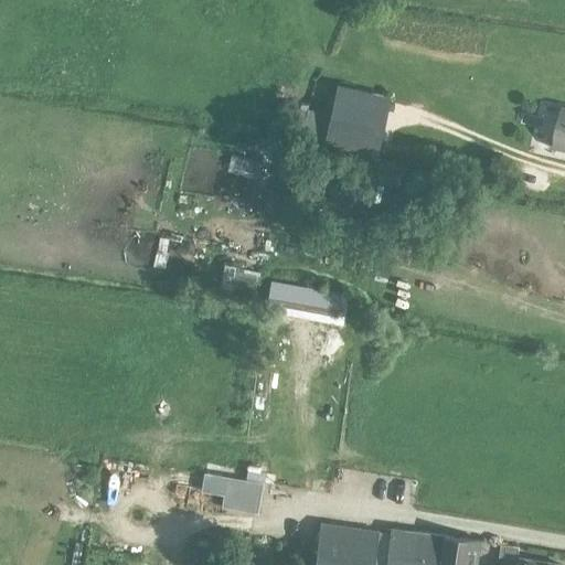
[(564,150),(564,105),(561,104),(551,148),(564,150)]
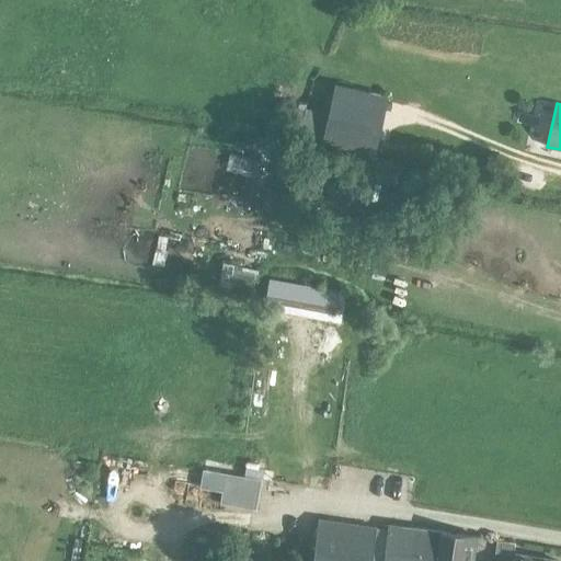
[(321,140),(355,148),(361,123),(327,115),(321,140)]
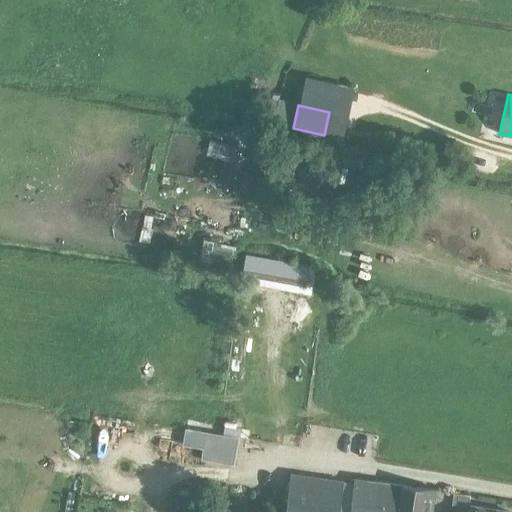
[(305,286),(308,265),(267,257),(264,273),(290,278),(289,283),(305,286)]
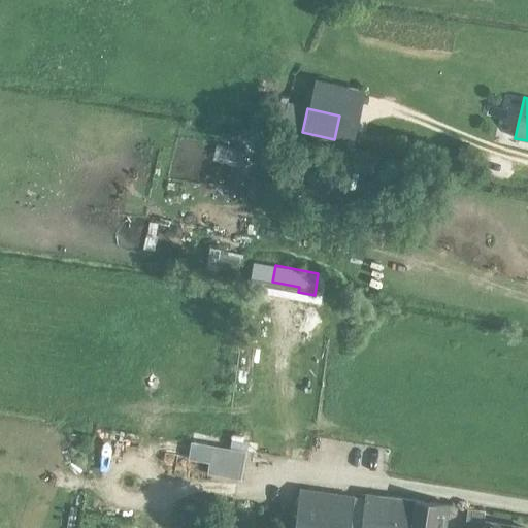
[(239,479),(244,451),(191,441),(188,458),(208,461),(206,473),(239,479)]
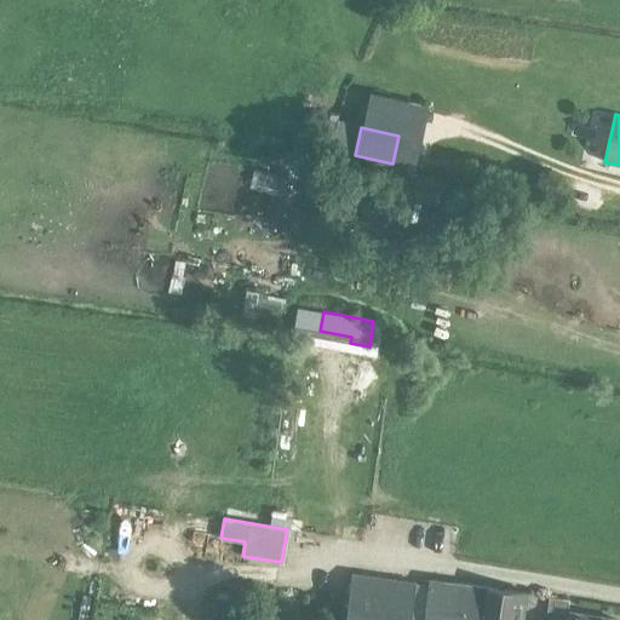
[(350,572),(343,619),(408,619),(415,581),(350,572)]
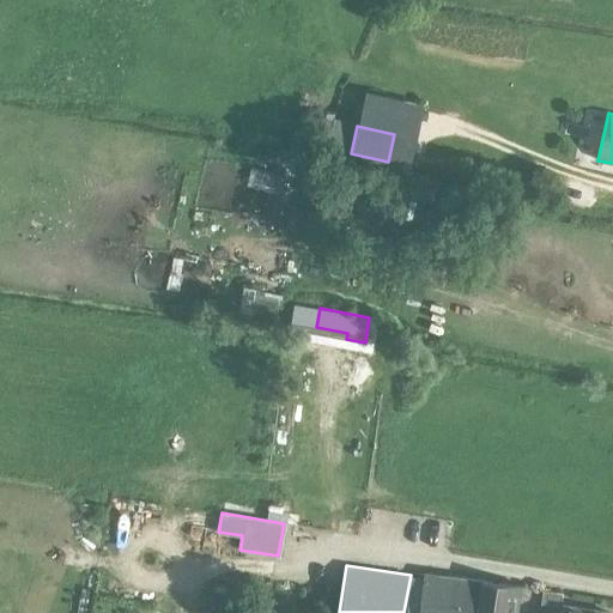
[(418,612),(515,612),(520,586),(425,571),(418,612)]
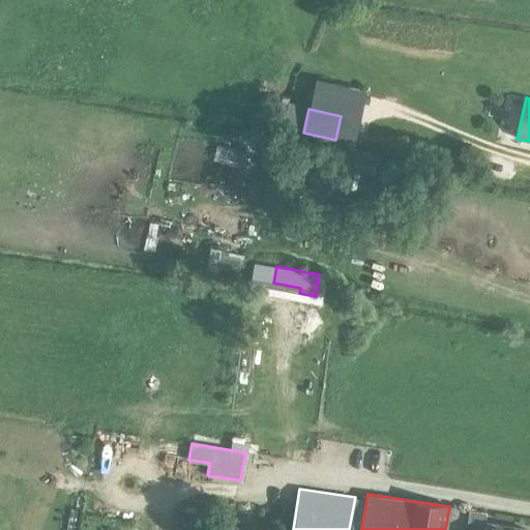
[(484,524),(484,511),(469,509),(467,522),(484,524)]
